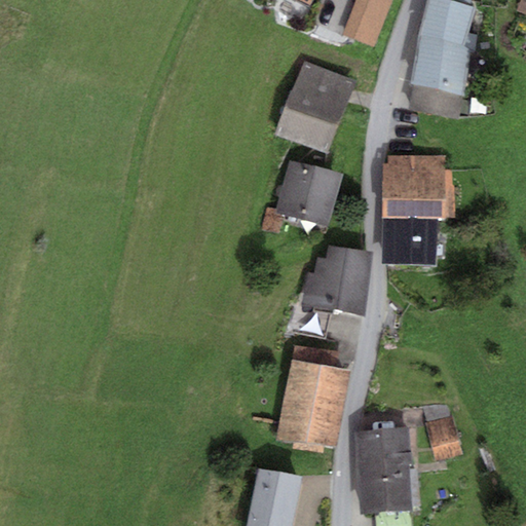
[(376,49),(393,0),(354,0),(341,36),(376,49)]
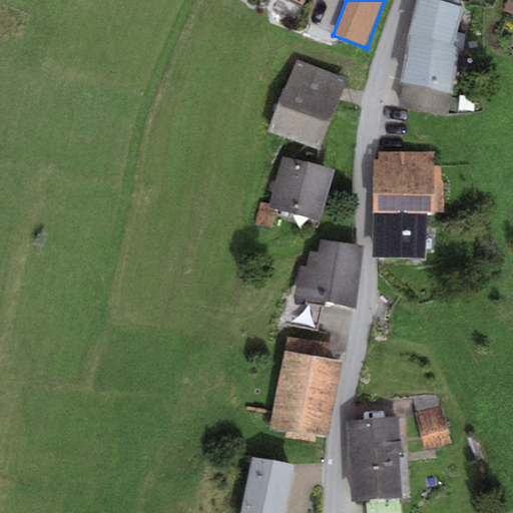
[(432,0),(416,0),(408,35),(401,82),(404,83),(451,94),(459,50),(463,51),(465,35),(455,33),(463,7),(459,6),(432,0)]
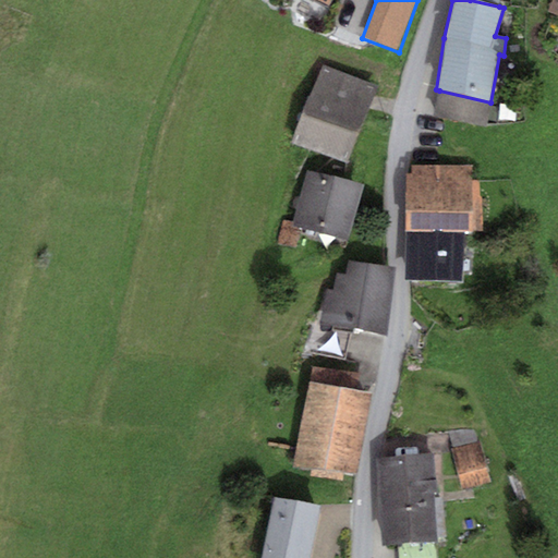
[(557,0),(553,0),(548,12),(557,15),(557,0)]
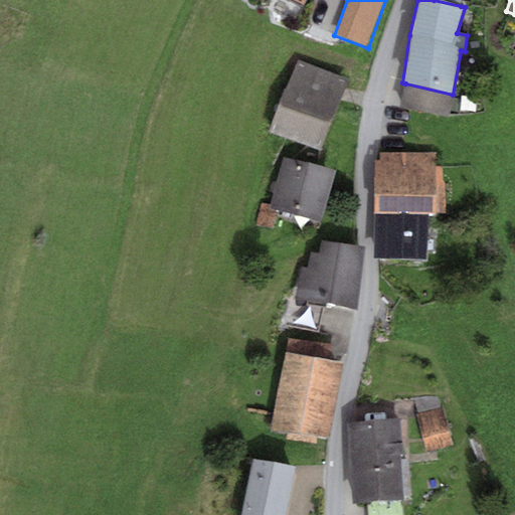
[(297,61),(270,132),(321,151),(347,80),(297,61)]
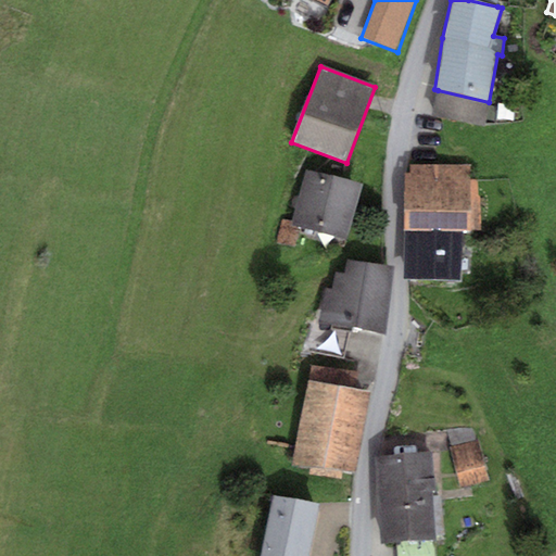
[(489,102),(438,90),(431,115),(483,127),(489,102)]
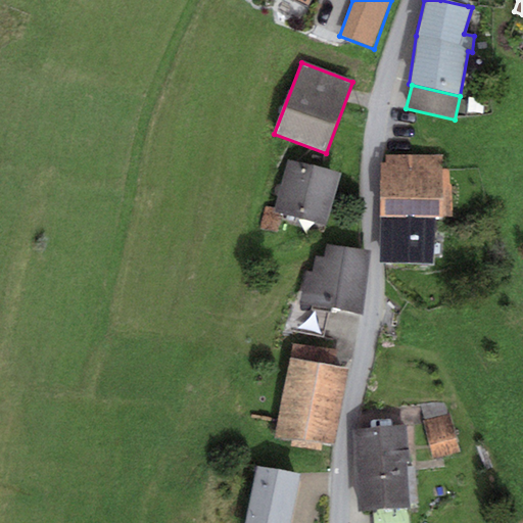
[(386,162),(380,162),(380,217),(435,216),(452,216),(450,168),(443,168),(443,155),(386,155),(386,162)]
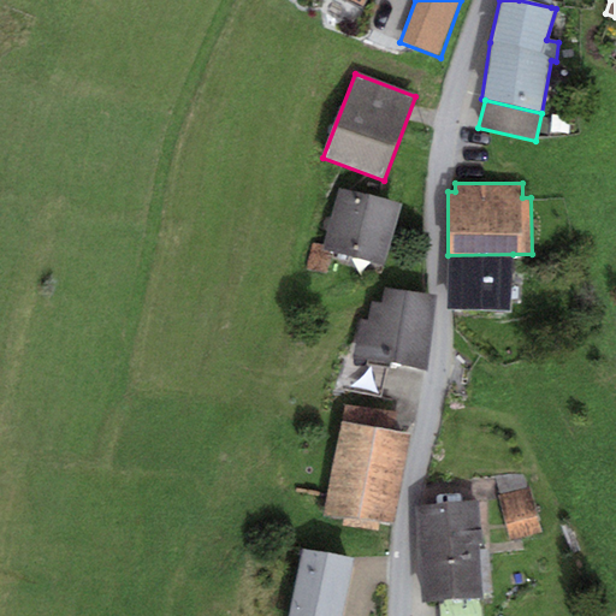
[(401,205),(338,188),(323,246),(323,249),(331,252),(384,266),(401,205)]
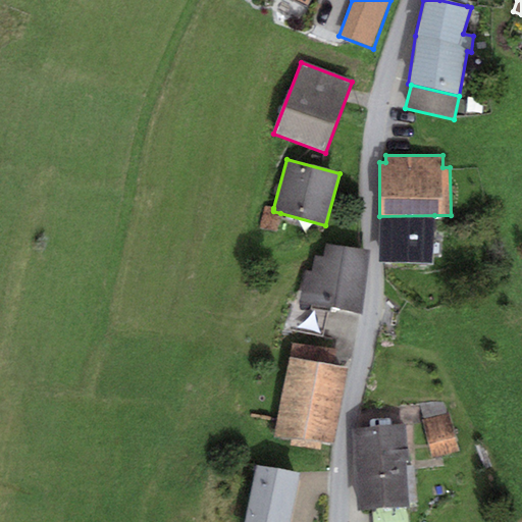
[(273,211),(273,208),(265,206),(259,226),(276,231),(280,213),(273,211)]
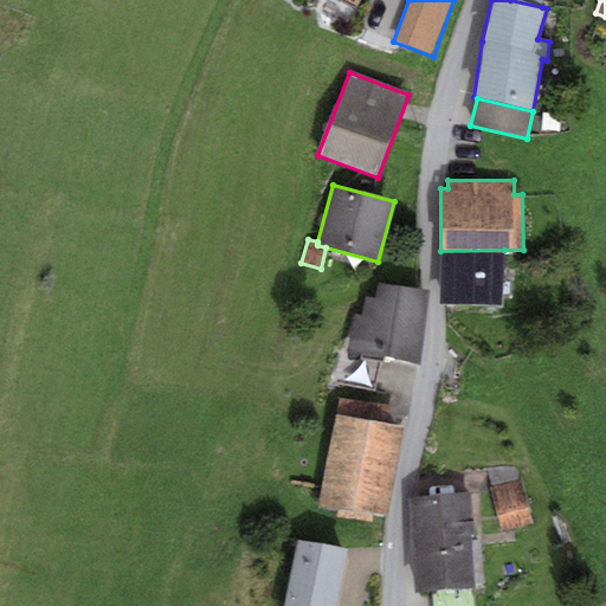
[(504,305),(504,250),(440,251),(440,305),(504,305)]
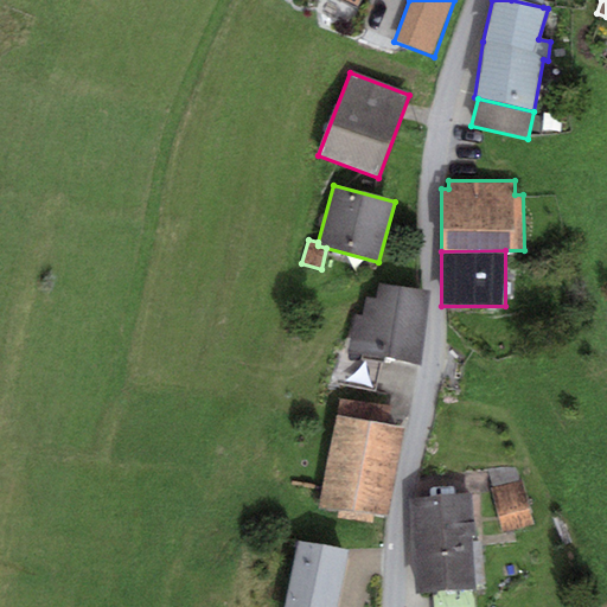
[(369,358),(421,366),(432,291),(381,283),(378,299),(365,298),(363,315),(355,314),(349,356),(357,357),(369,358)]
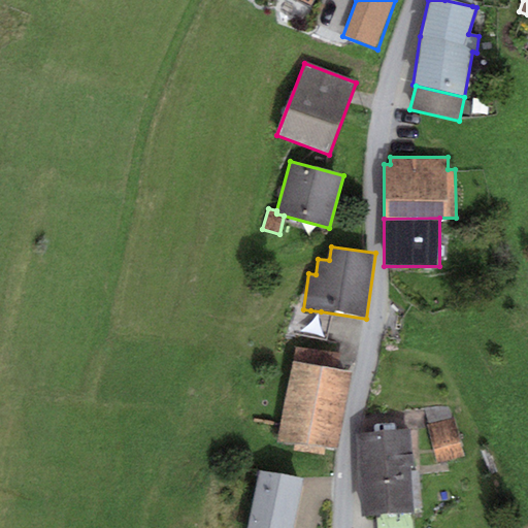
[(296,345),(293,360),(336,369),(339,354),(296,345)]
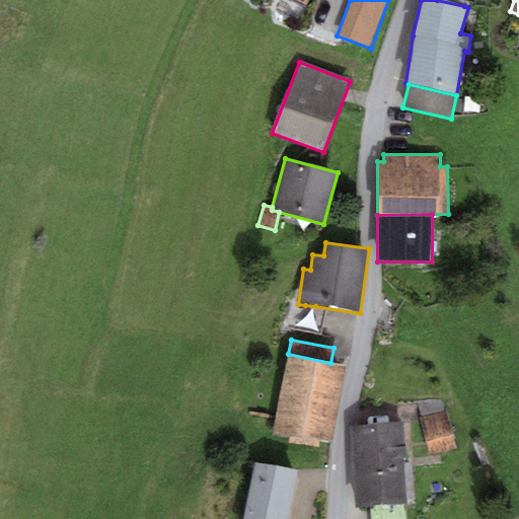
[(321,440),(330,442),(346,366),(330,363),(288,354),(273,431),(290,434),(288,443),(320,450),(321,440)]
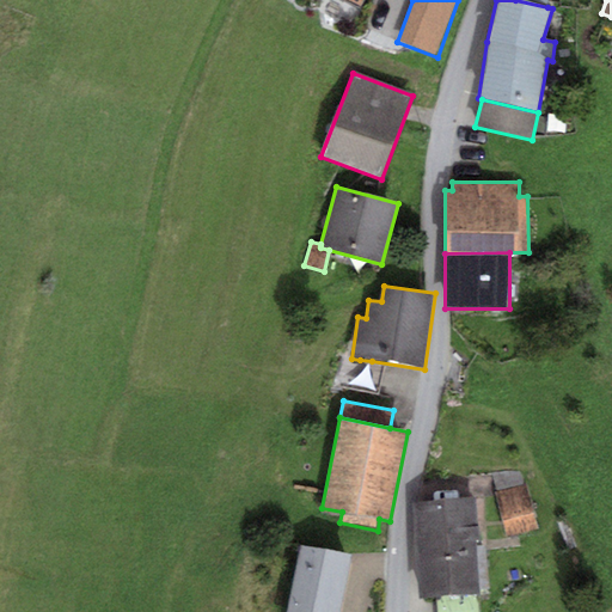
[(527,487),(495,494),(506,538),(538,530),(527,487)]
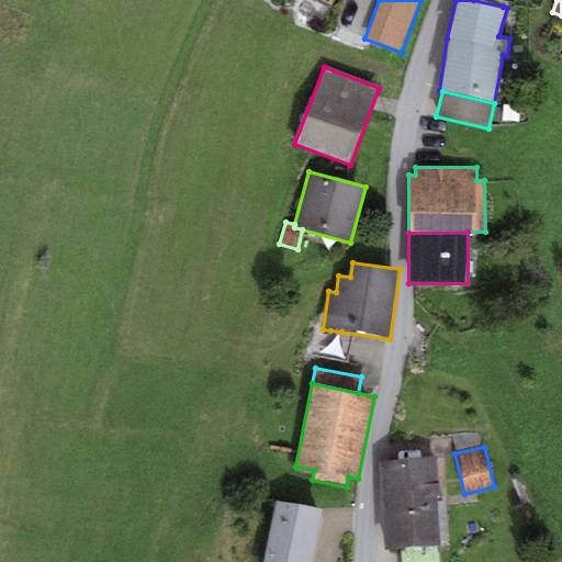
[(437,457),(378,461),(384,550),(400,549),(438,546),(440,546),(440,542),(448,541),(445,502),(437,502),(437,496),(439,495),(437,457)]
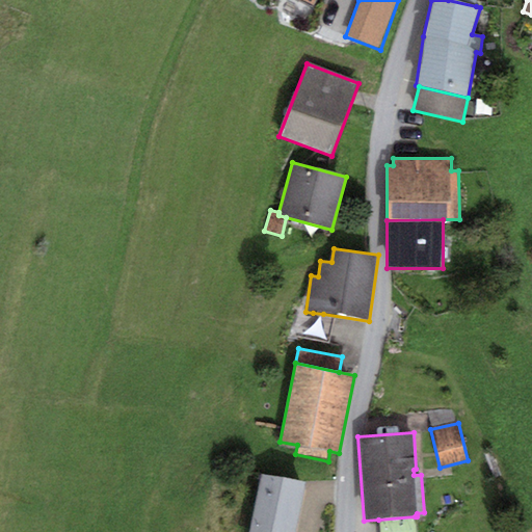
[(295,531),(304,482),(261,474),(249,531),(295,531)]
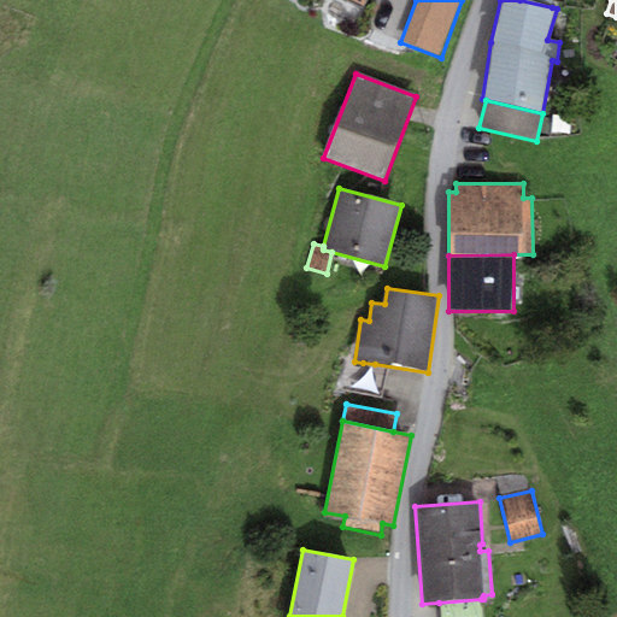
[(482,616),(481,599),(439,603),(440,616),(482,616)]
